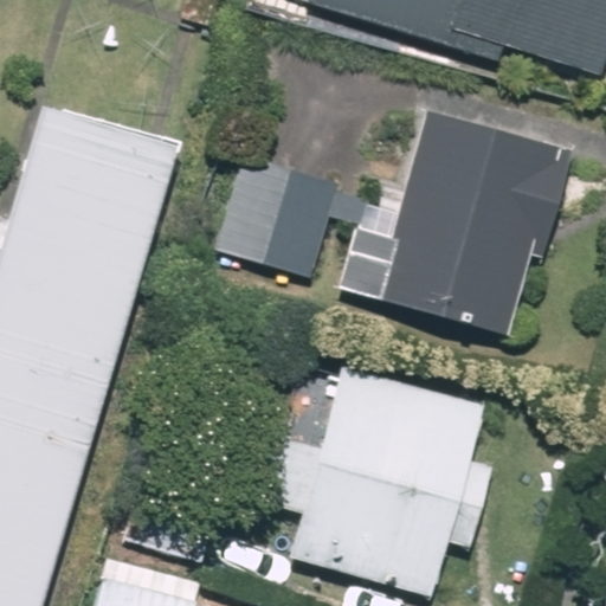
[(605,0),(315,0),(313,12),(464,56),(470,36),(605,75),(605,0)]
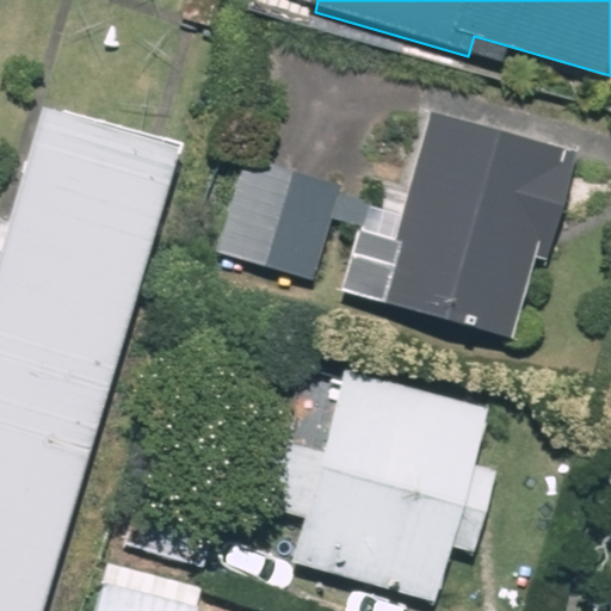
[(0,246),(0,610),(39,610),(179,141),(43,100),(0,246)]
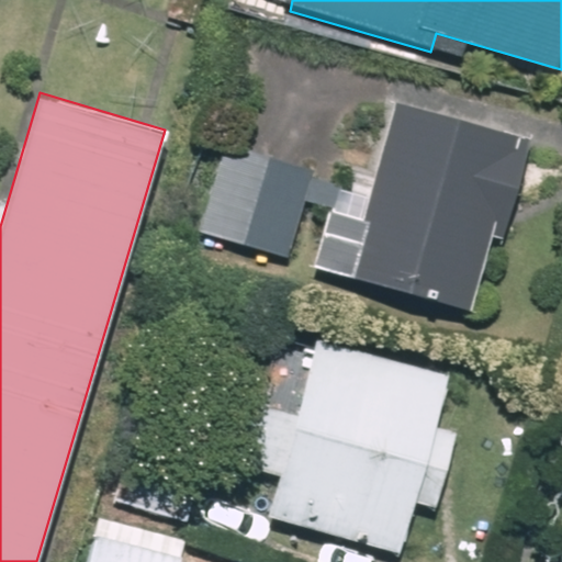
[(394,104),(367,204),(335,195),(314,270),(360,283),(471,313),(493,232),(506,235),(531,142),(394,104)]
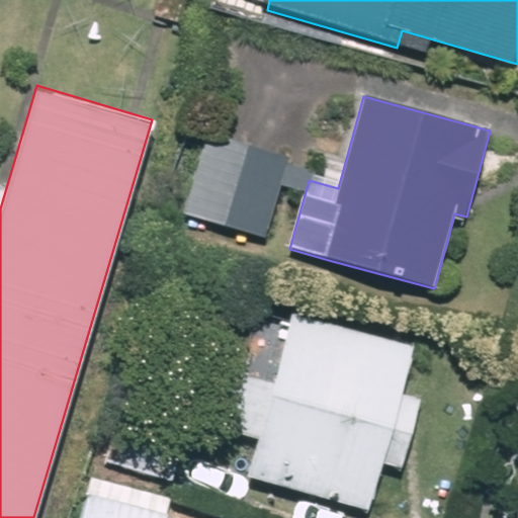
[(216,226),(268,237),(279,181),(304,186),(309,160),(232,144),(216,226)]
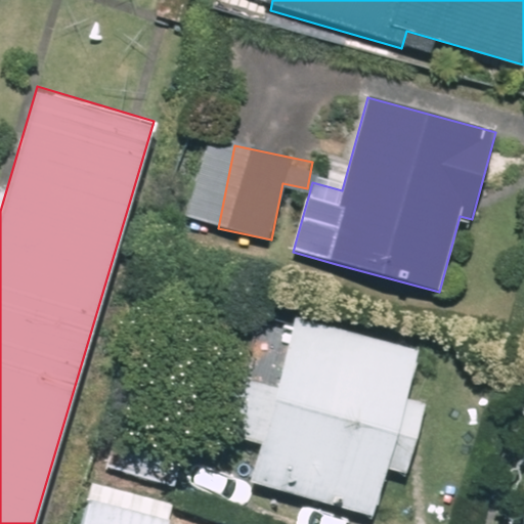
[(296,316),(278,379),(246,369),(227,434),(260,443),(250,481),(374,516),(387,468),(408,474),(428,405),(406,399),(420,351),(296,316)]
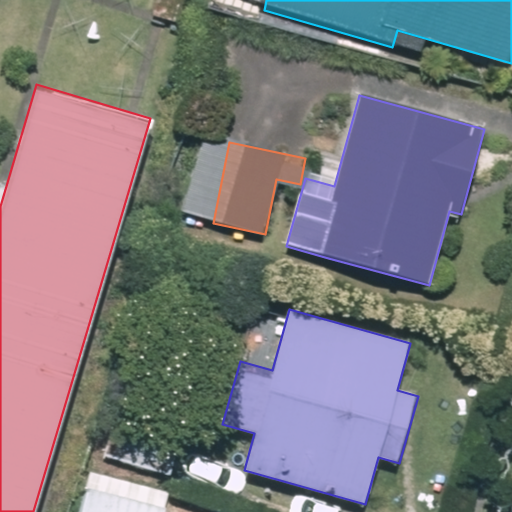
[(164,511),(170,493),(87,470),(75,511),(164,511)]
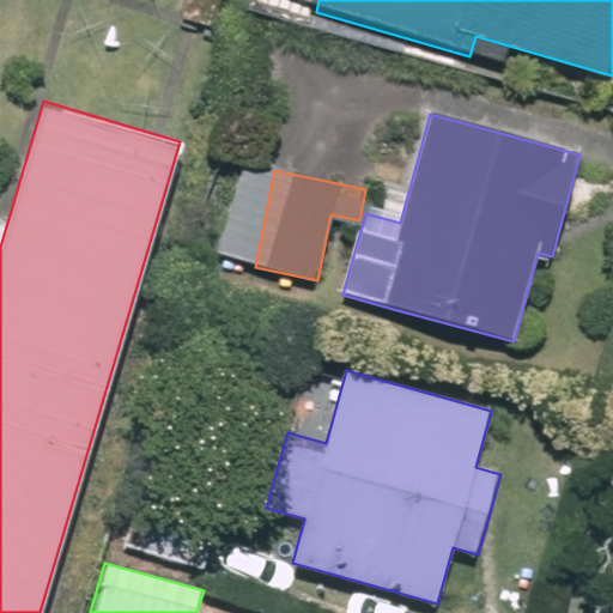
All buildings are outlined.
